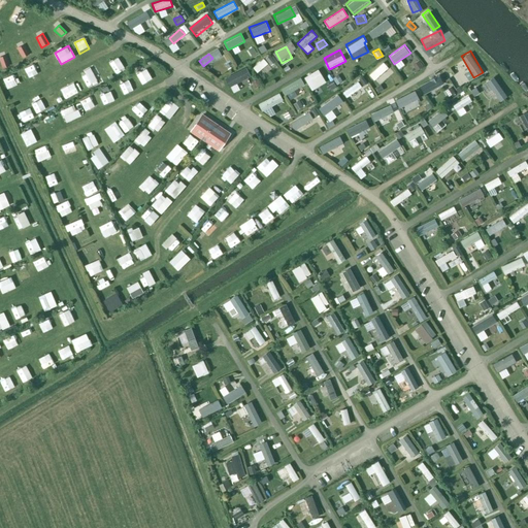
[(6,55),(0,56),(0,61),(1,66),(8,64),(6,55)]
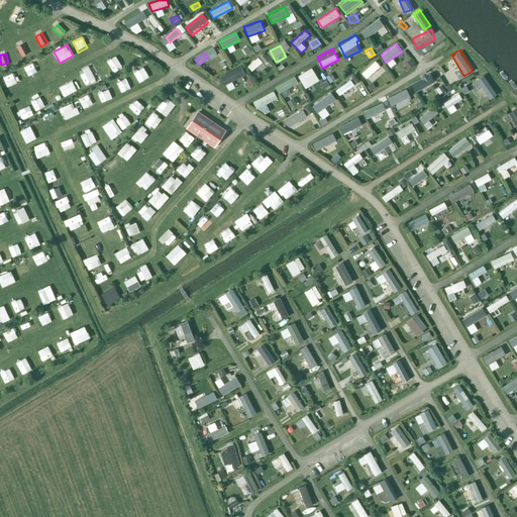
[(107,62),(113,72),(122,66),(116,57),(107,62)]
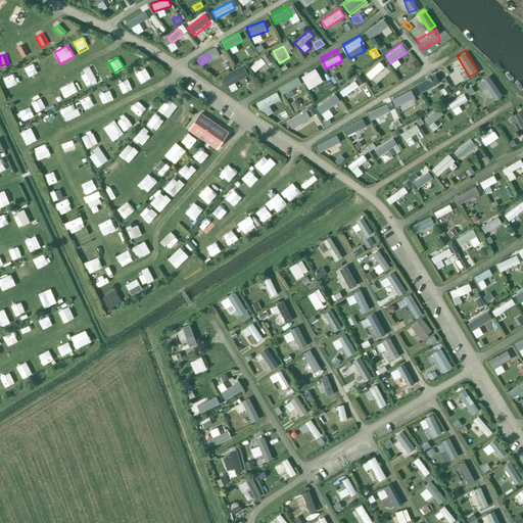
[(255,73),(267,63),(260,57),(250,66),(255,73)]
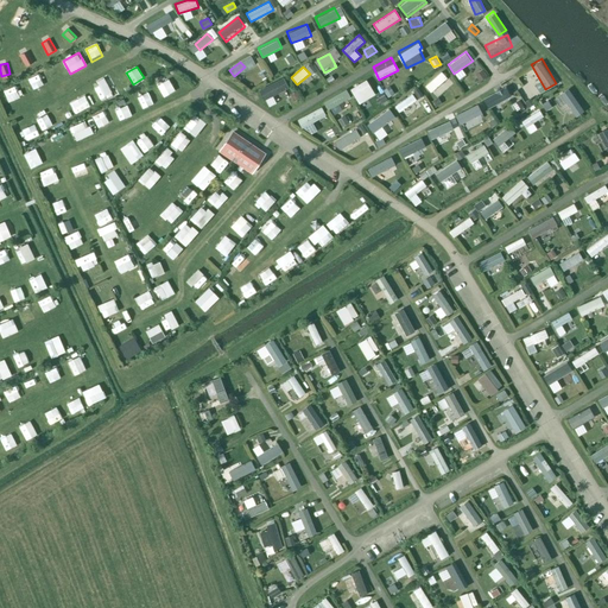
[(424,84),(431,93),(448,78),(441,70),(424,84)]
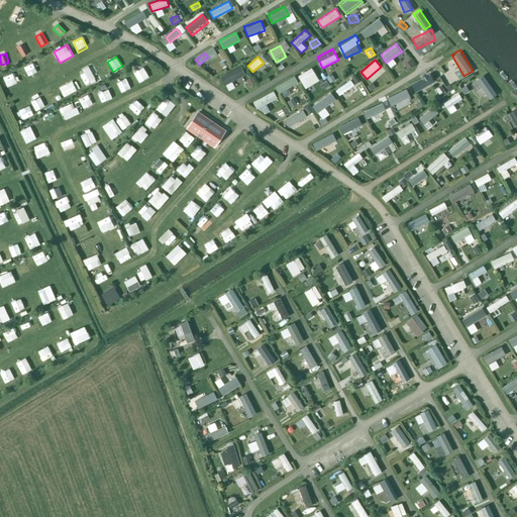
[(225,85),(246,75),(241,64),(220,74),(225,85)]
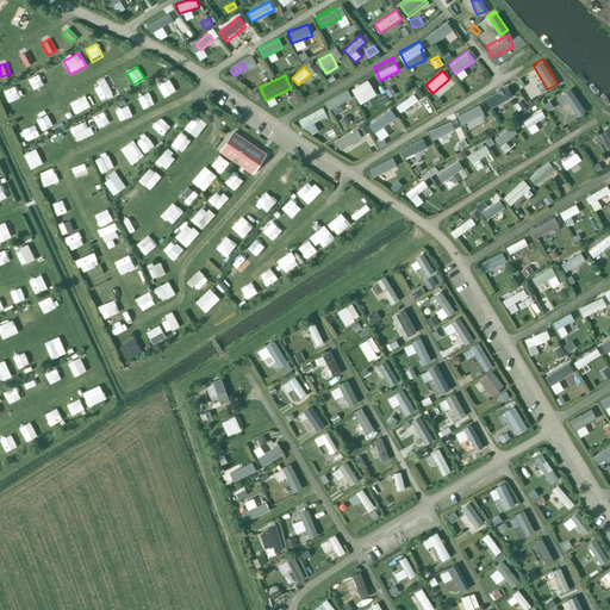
[(350,87),(361,104),(378,94),(367,78),(350,87)]
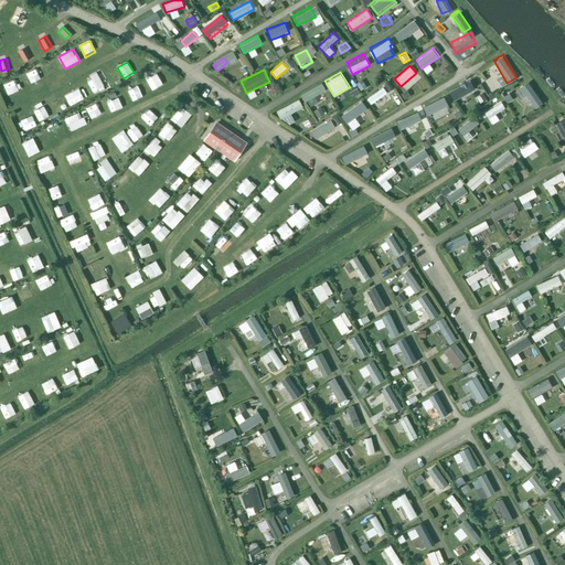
[(158,74),(146,80),(151,92),(163,86),(158,74)]
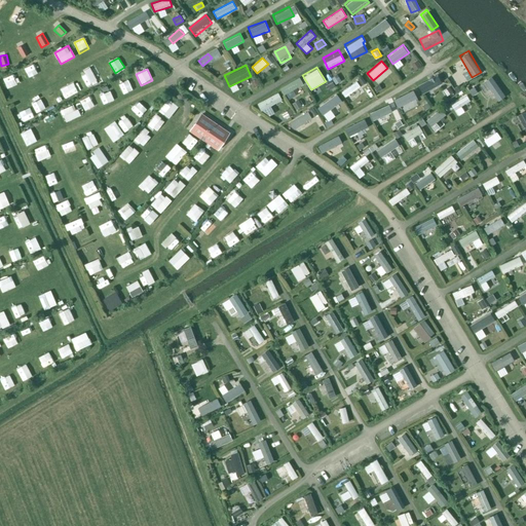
[(91,81),(100,76),(98,72),(89,76),(91,81)]
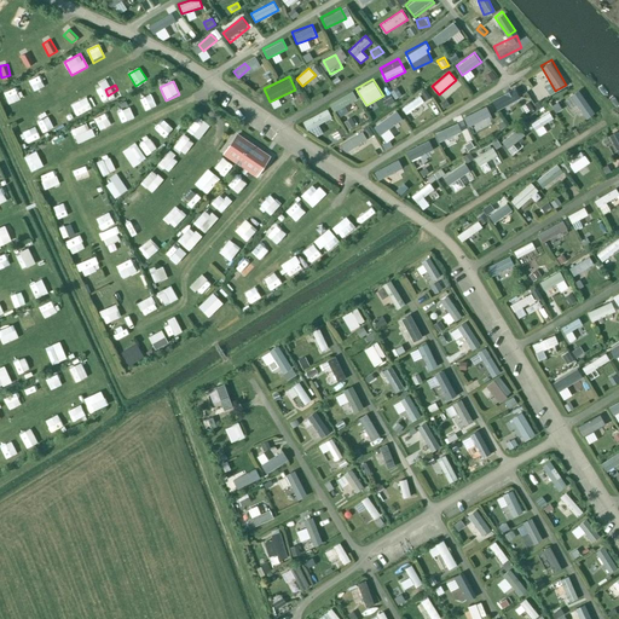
[(492,98),(498,110),(520,99),(518,93),(512,97),(508,90),(492,98)]
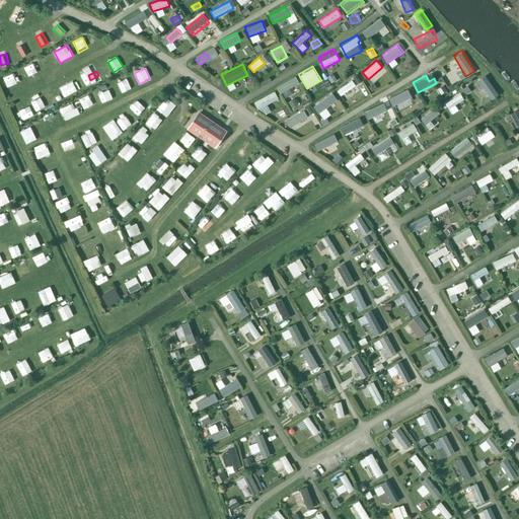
[(247,79),(251,86),(256,82),(252,76),(247,79)]
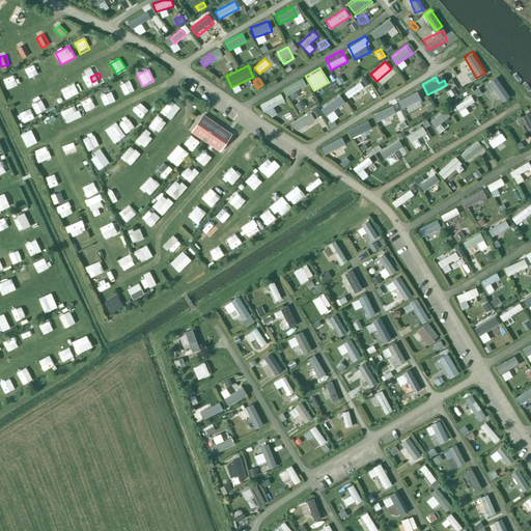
[(282,87),(286,94),(302,85),(298,78),(282,87)]
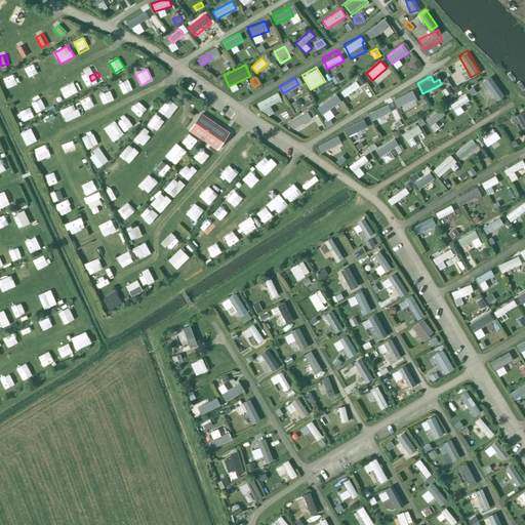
[(355,79),(339,91),(345,98),(360,86),(355,79)]
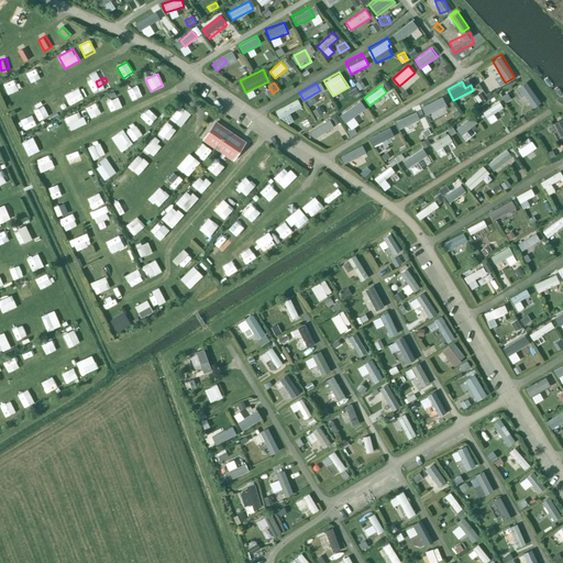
[(131,101),(141,96),(134,86),(124,91),(131,101)]
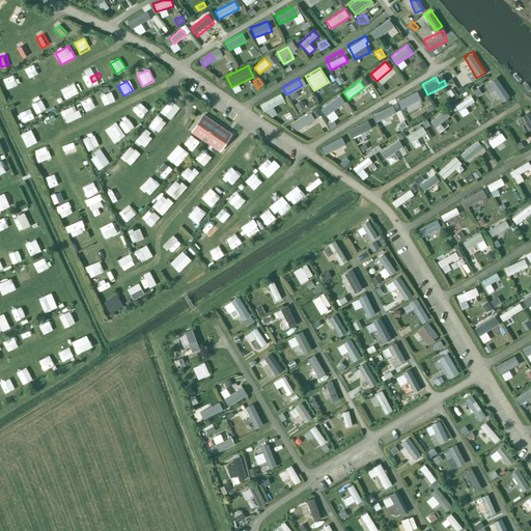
[(20,94),(20,85),(3,85),(3,94),(20,94)]
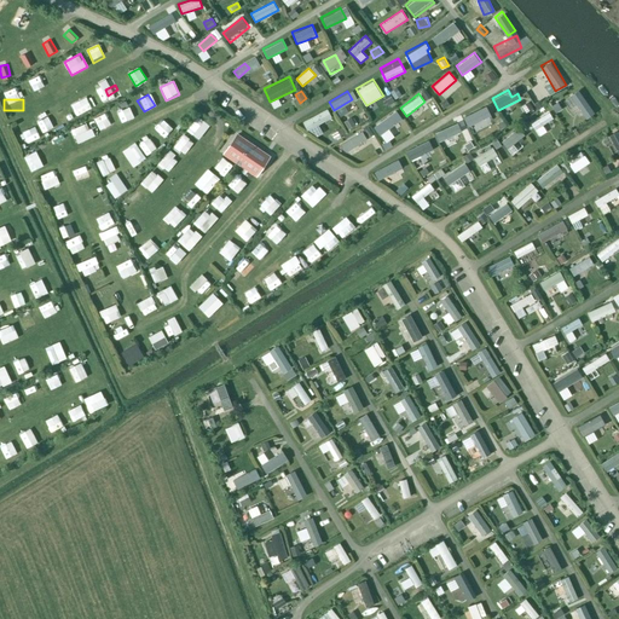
[(549,105),(554,114),(562,110),(556,100),(549,105)]
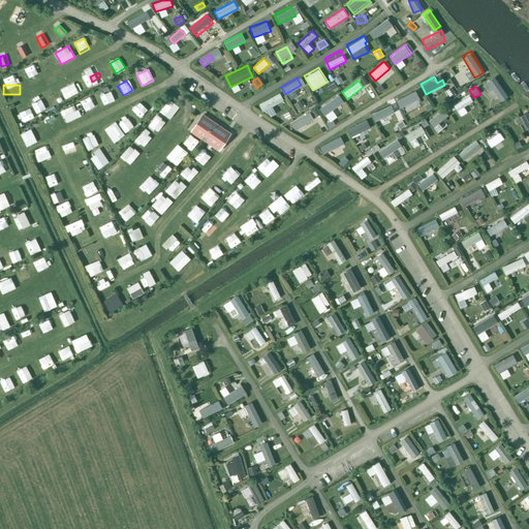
[(399,96),(403,104),(417,98),(413,90),(399,96)]
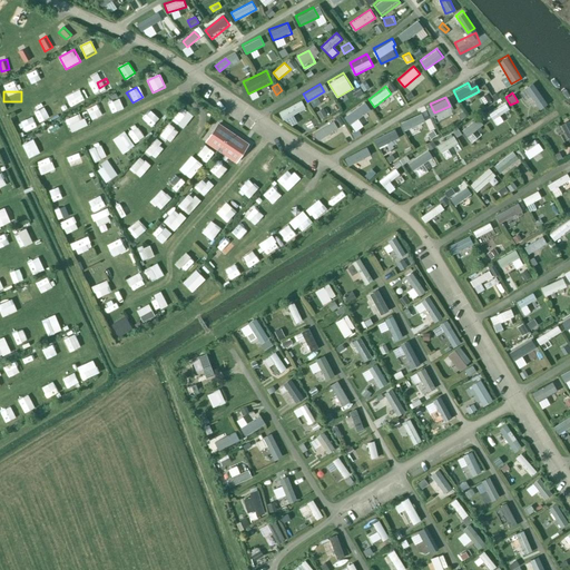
[(119,112),(124,109),(118,99),(112,101),(119,112)]
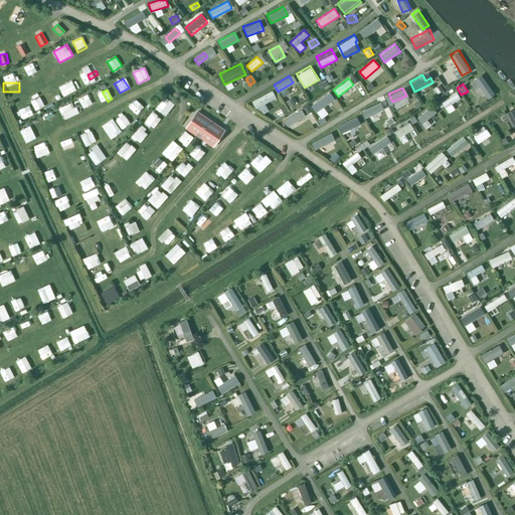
[(256,109),(265,106),(264,104),(277,99),(273,90),(252,98),(256,109)]
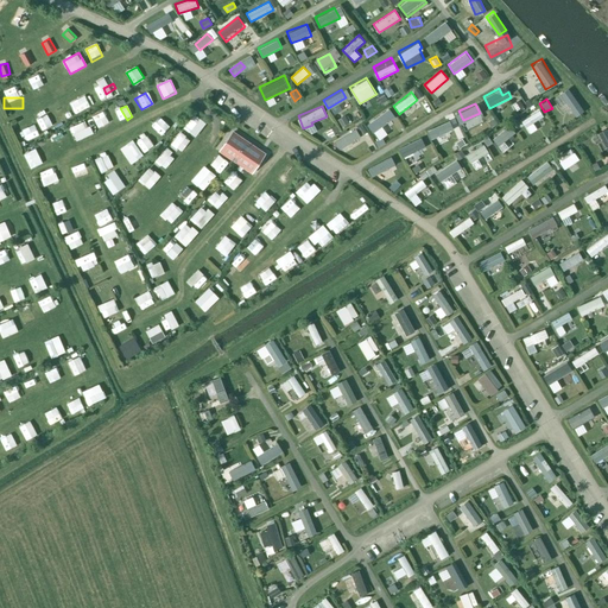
[(537,106),(519,114),(524,126),(543,119),(537,106)]
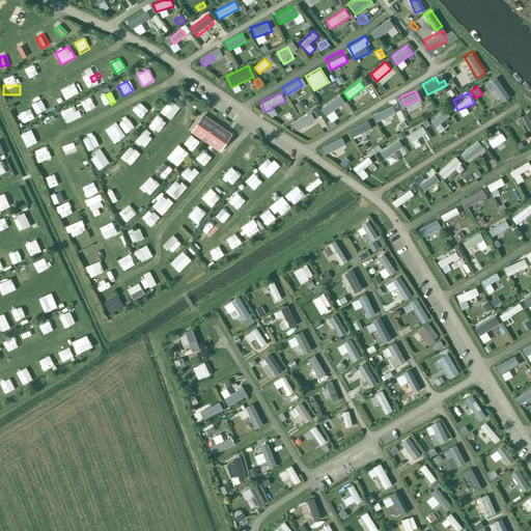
[(336,95),(319,109),(325,115),(341,102),(336,95)]
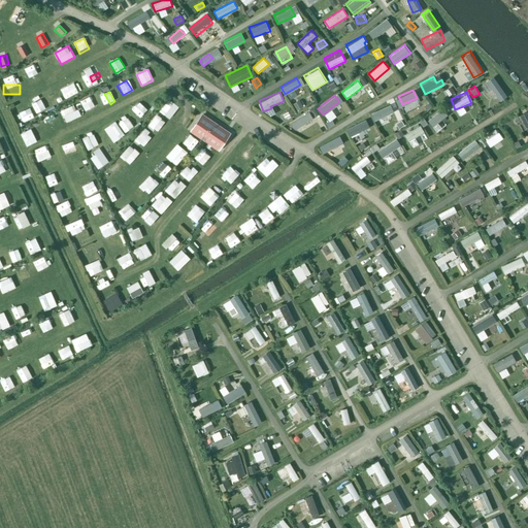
[(80,100),(84,111),(94,108),(92,97),(80,100)]
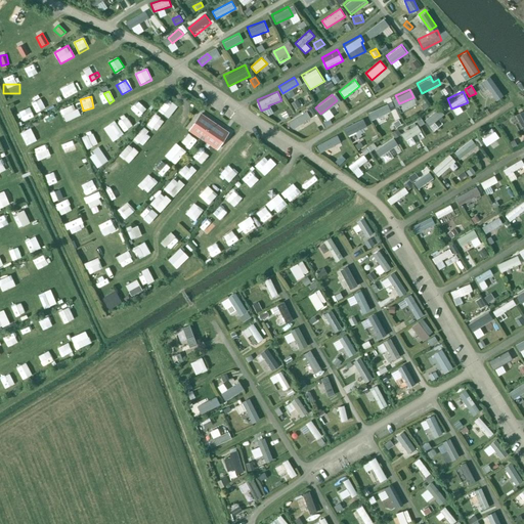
[(37,114),(46,108),(40,98),(31,103),(37,114)]
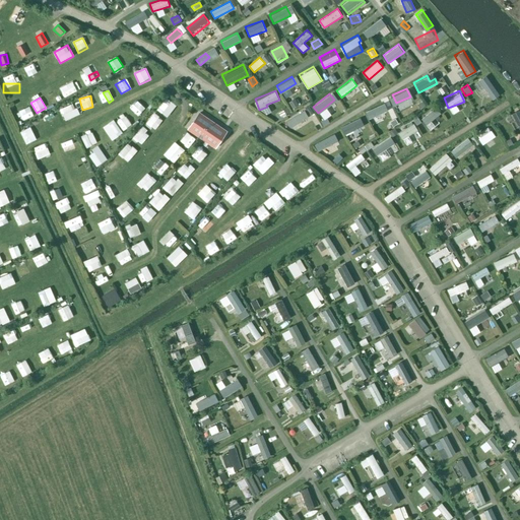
[(294,109),(302,104),(298,99),(290,104),(294,109)]
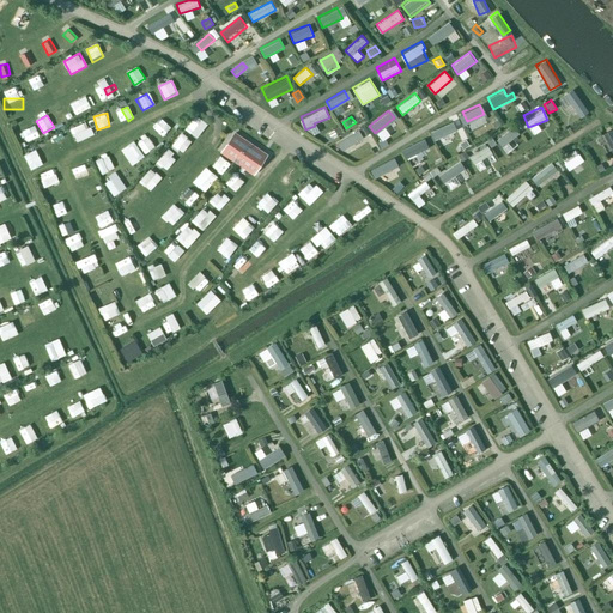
[(162,119),(153,128),(163,138),(171,127),(162,119)]
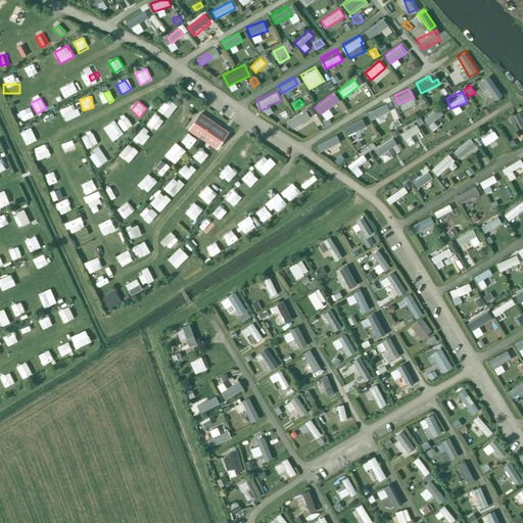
[(373,120),(389,111),(385,102),(369,111),(373,120)]
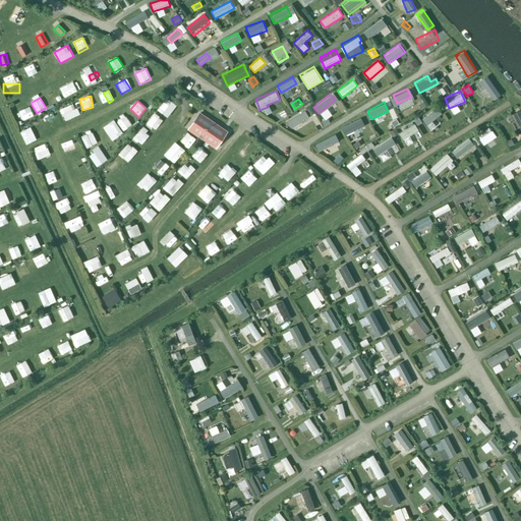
[(66,121),(77,115),(71,104),(61,110),(66,121)]
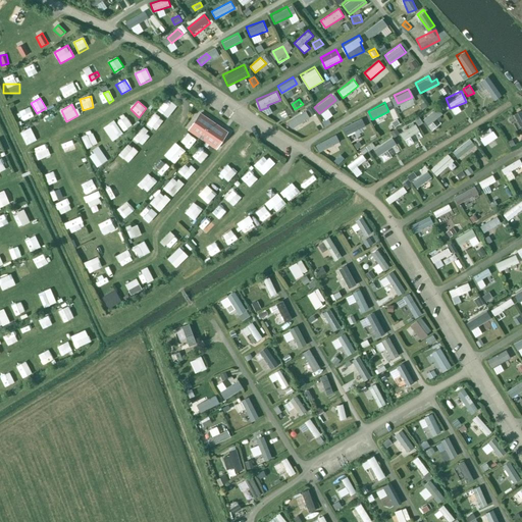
[(279,110),(282,117),(292,114),(289,107),(279,110)]
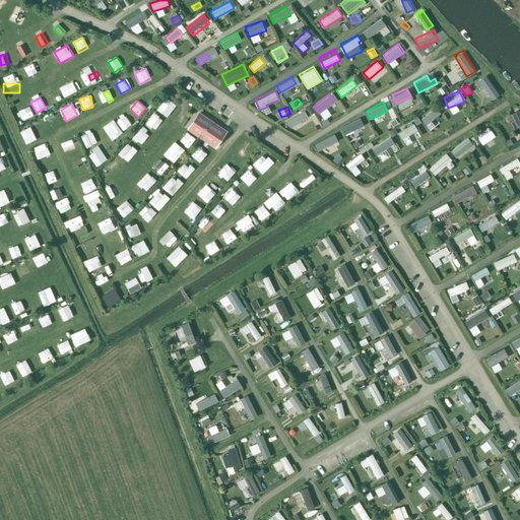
[(431,130),(439,124),(435,119),(442,114),(436,107),(420,119),(431,130)]
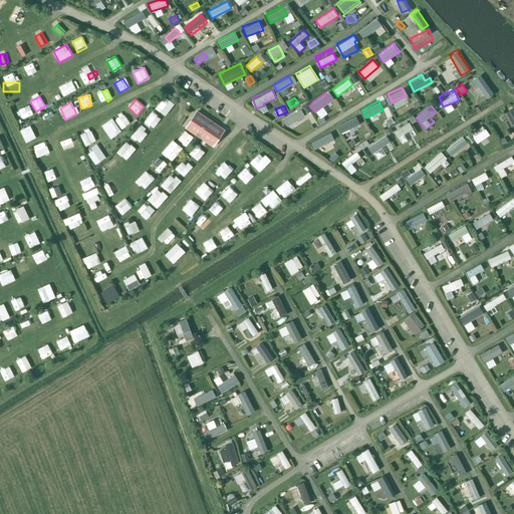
[(513,107),(513,106),(504,110),(511,131),(513,129),(513,107)]
